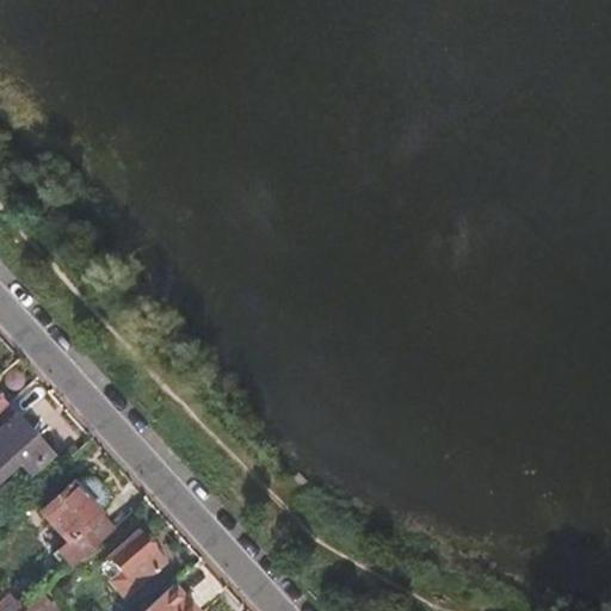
[(7,406),(0,412),(0,471),(18,456),(31,470),(51,450),(10,403),(7,406)]
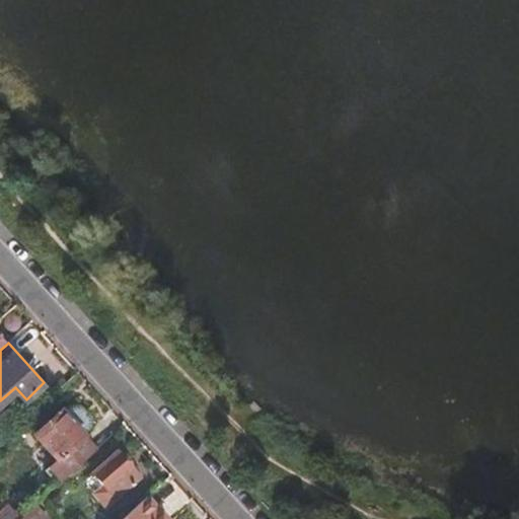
[(70,405),(63,412),(84,435),(91,429),(92,424),(91,419),(78,404),(70,405)]
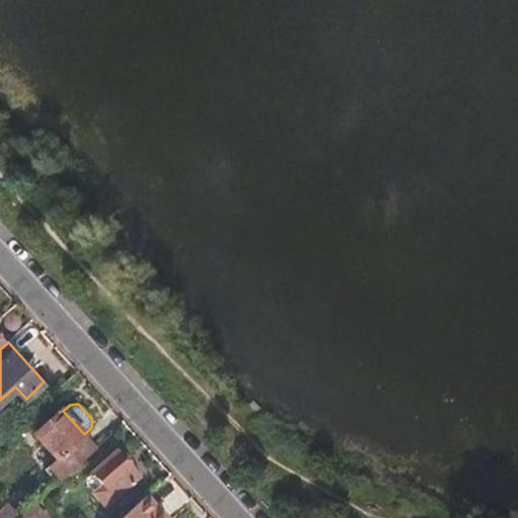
[(84,434),(63,411),(62,409),(36,431),(61,458),(49,469),(61,483),(98,448),(84,434)]
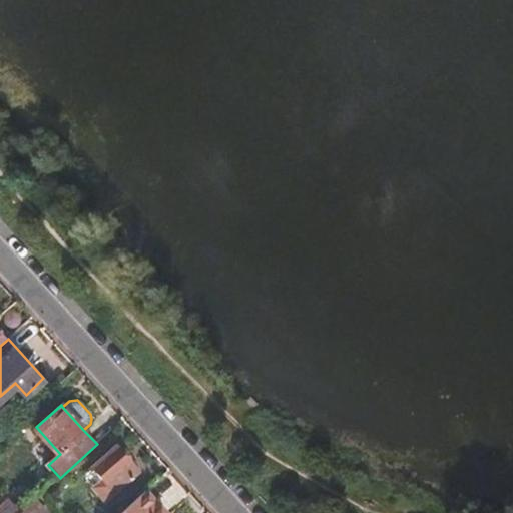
[(117,446),(94,467),(115,491),(138,469),(117,446)]
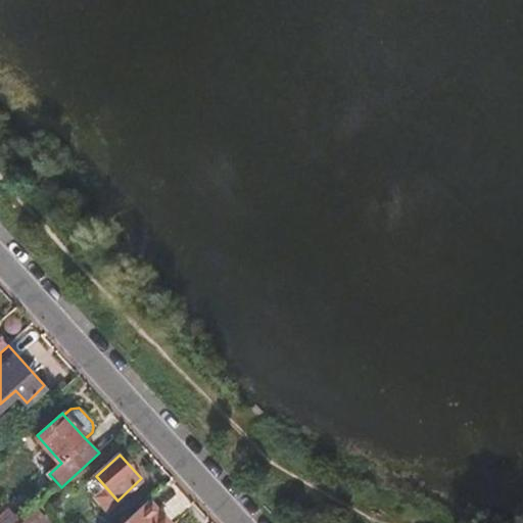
[(160,522),(144,504),(123,522),(160,522)]
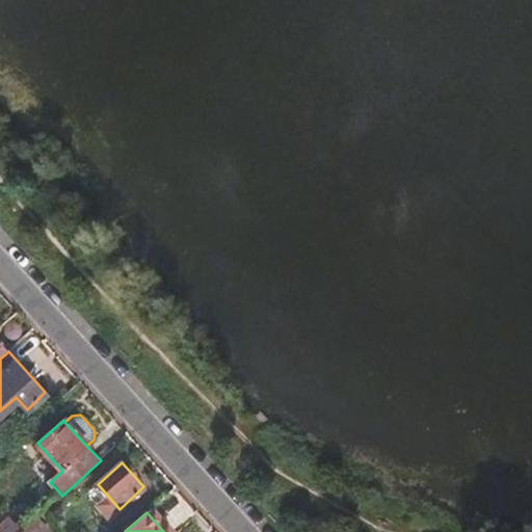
[(18,531),(9,523),(0,531),(18,531)]
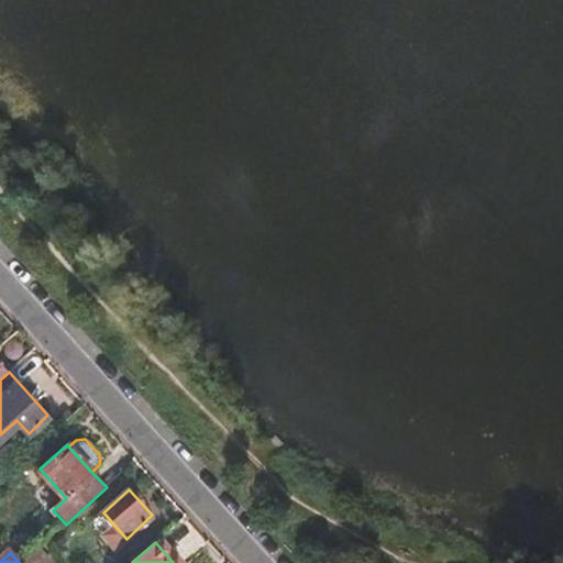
All buildings are outlined.
